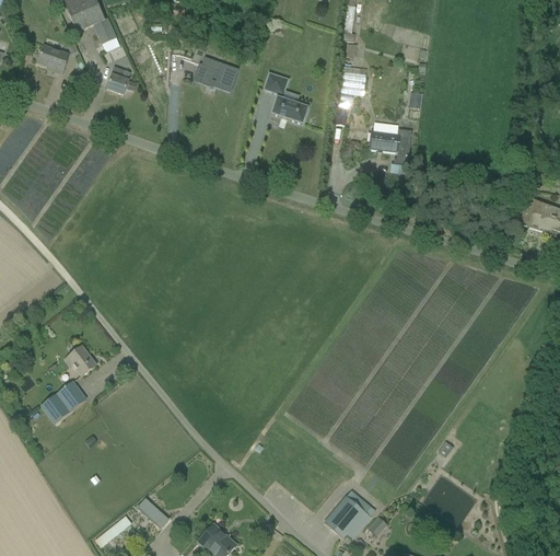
[(62,0),(77,31),(93,24),(105,19),(96,0),(62,0)]
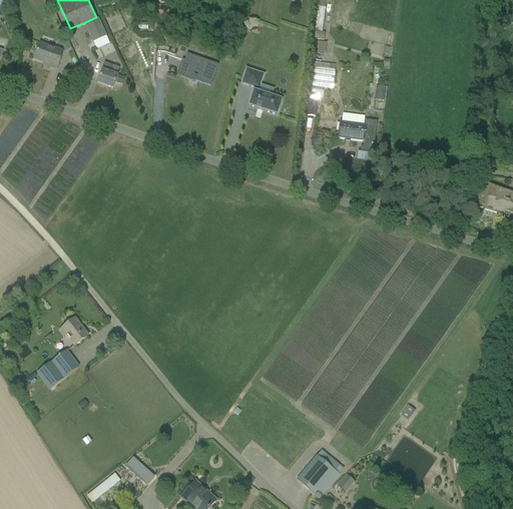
[(156,2),(156,15),(168,15),(168,2),(156,2)]
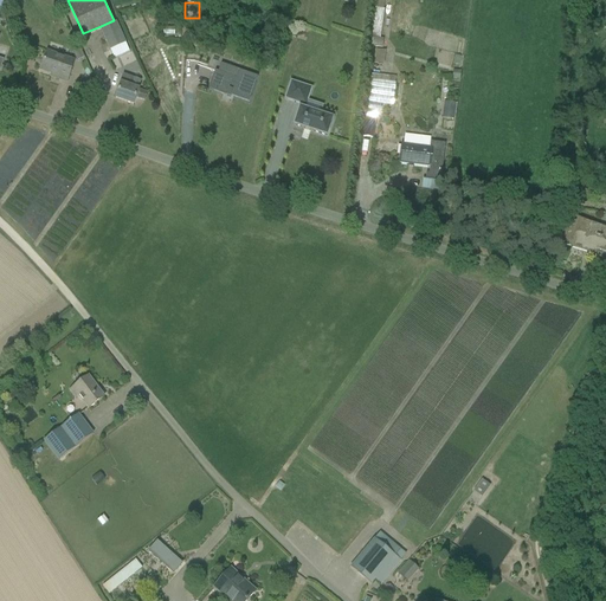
[(126,39),(121,26),(104,33),(110,46),(126,39)]
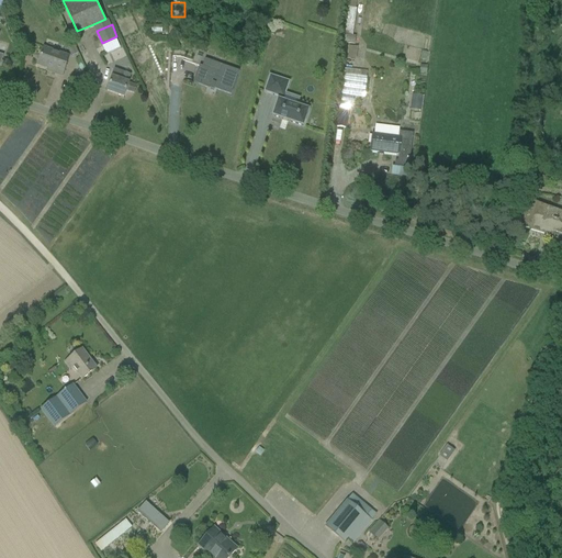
[(63,73),(69,52),(44,43),(37,62),(52,67),(52,69),(63,73)]
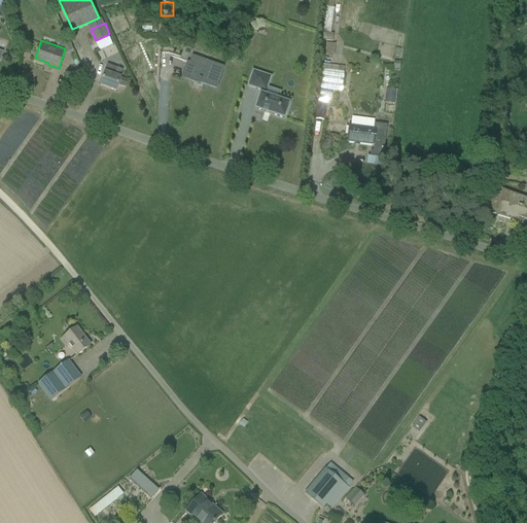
[(334,53),(336,41),(326,40),(325,51),(334,53)]
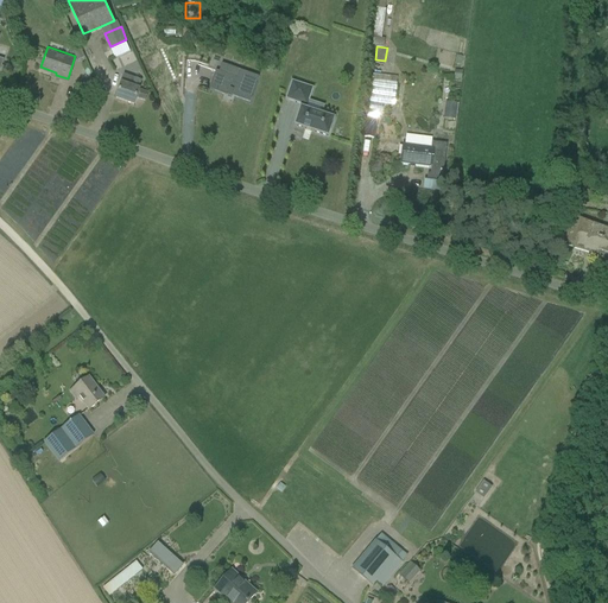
[(216,68),(209,87),(217,89),(219,90),(232,94),(232,93),(251,99),(259,74),(240,67),(238,75),(216,68)]
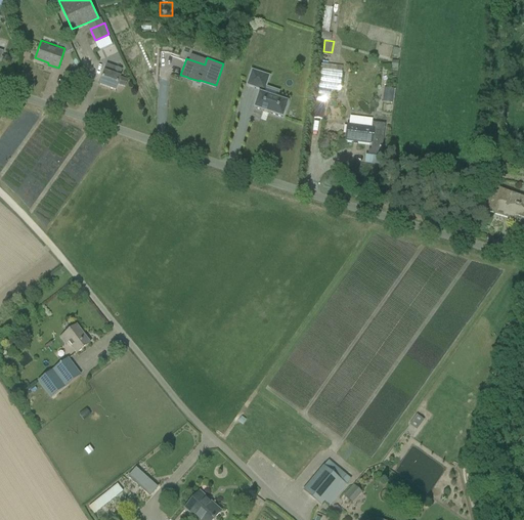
[(107,61),(100,82),(116,88),(118,82),(125,84),(128,76),(121,74),(123,66),(115,63),(115,65),(107,61)]
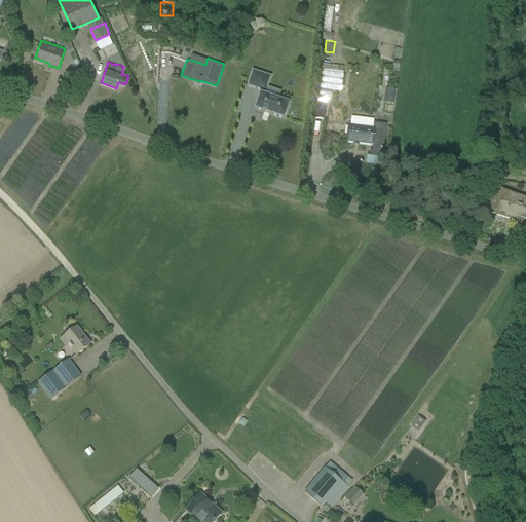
[(323,85),(343,86),(343,63),(323,62),(323,85)]
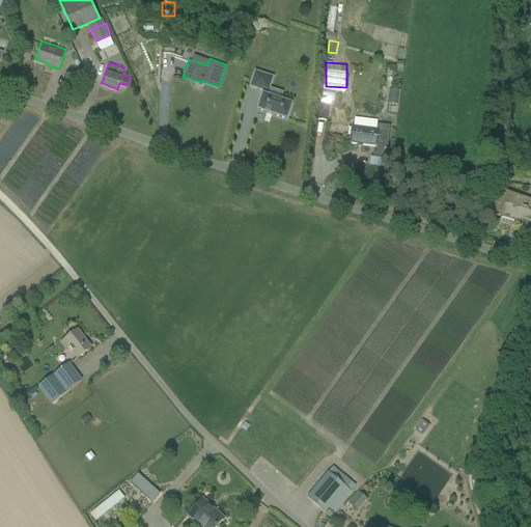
[(286,116),(291,101),(267,92),(273,75),(255,68),(250,83),(264,88),(263,91),(262,91),(257,107),(286,116)]
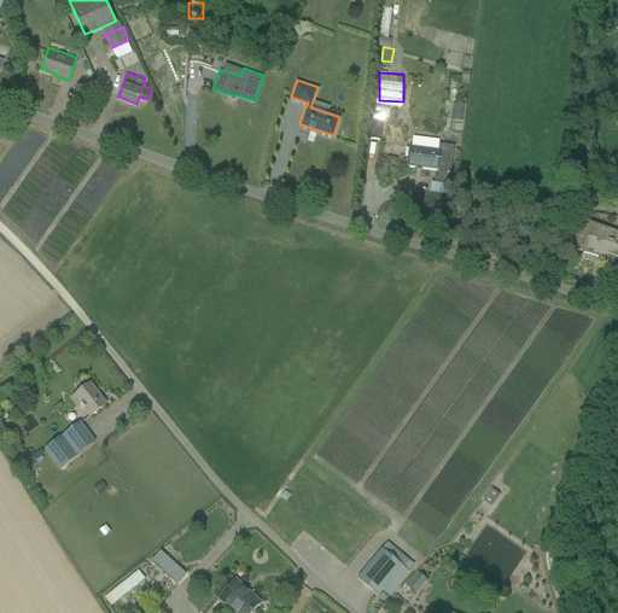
[(379,136),(382,120),(372,118),(369,135),(379,136)]
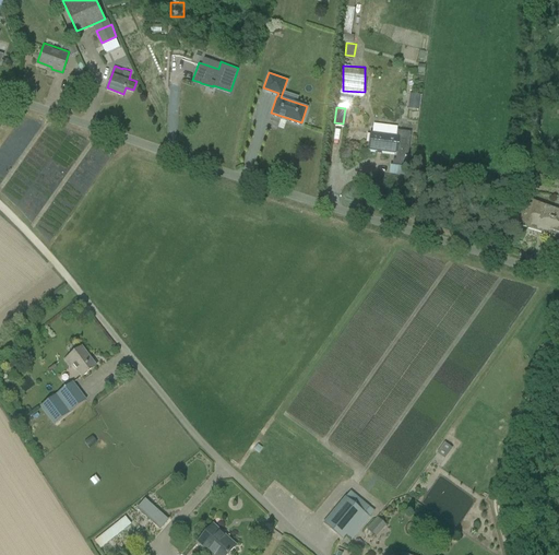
[(392,163),(406,165),(411,129),(396,127),(397,126),(373,122),(372,129),(370,129),(368,146),(396,151),(395,156),(393,156),(392,163)]
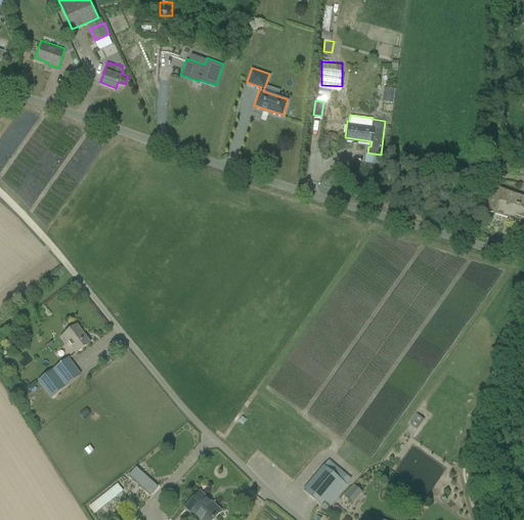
[(523,216),(523,215),(523,193),(491,183),(483,208),(492,211),(494,207),(523,216)]
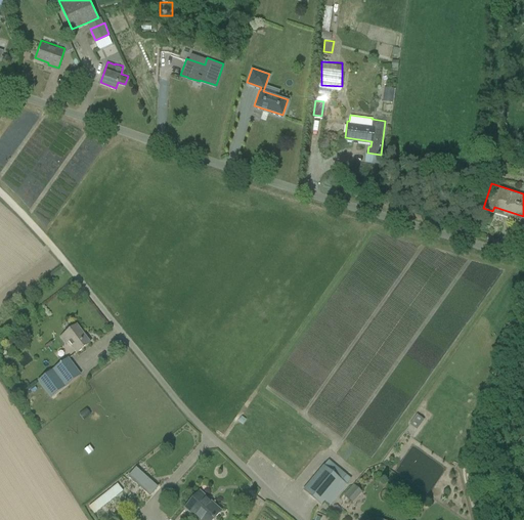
[(90,340),(77,322),(59,335),(66,342),(68,340),(76,351),(90,340)]
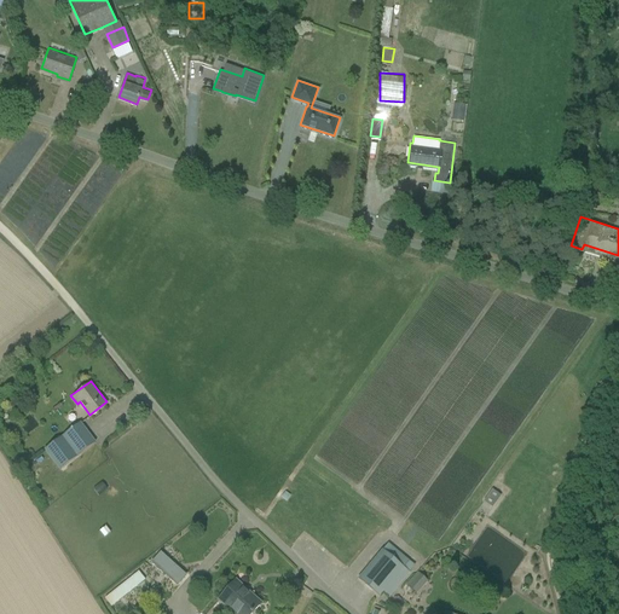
[(61,467),(96,440),(80,420),(45,446),(61,467)]
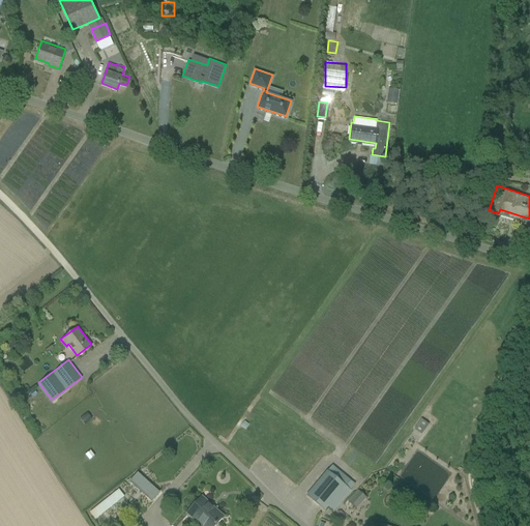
[(85,422),(90,418),(85,412),(80,416),(85,422)]
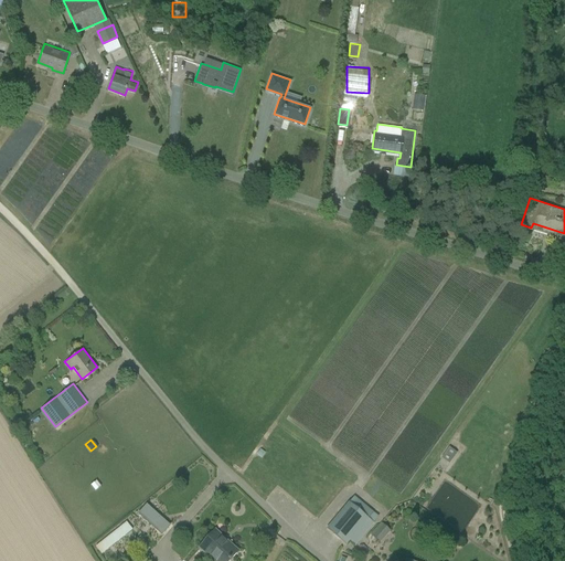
[(455,447),(449,444),(441,455),(446,458),(455,447)]
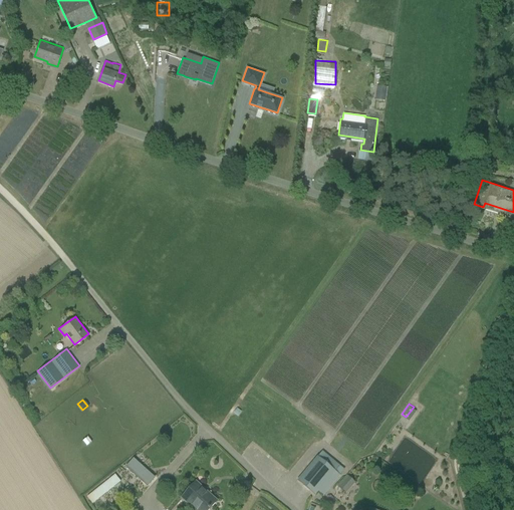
[(340,472),(317,454),(297,478),(314,493),(318,489),(323,492),(340,472)]
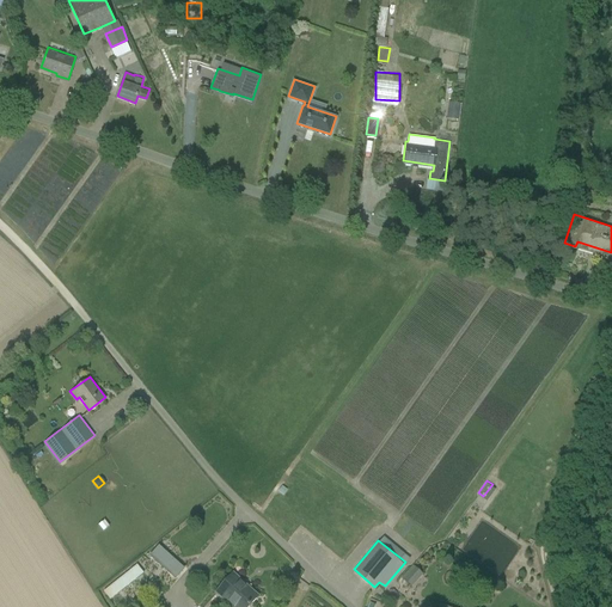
[(183,566),(159,544),(151,553),(176,576),(183,566)]
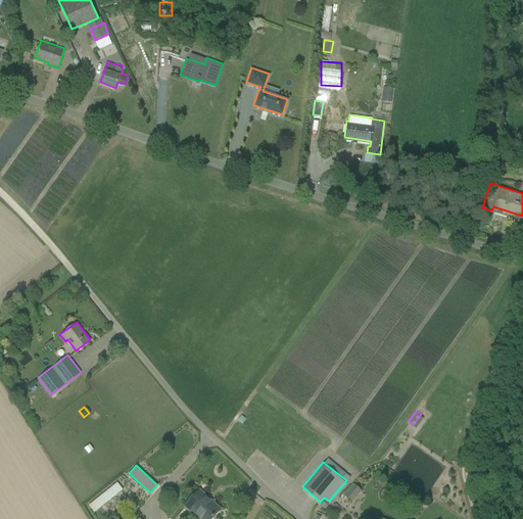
[(93,511),(123,487),(116,480),(88,504),(93,511)]
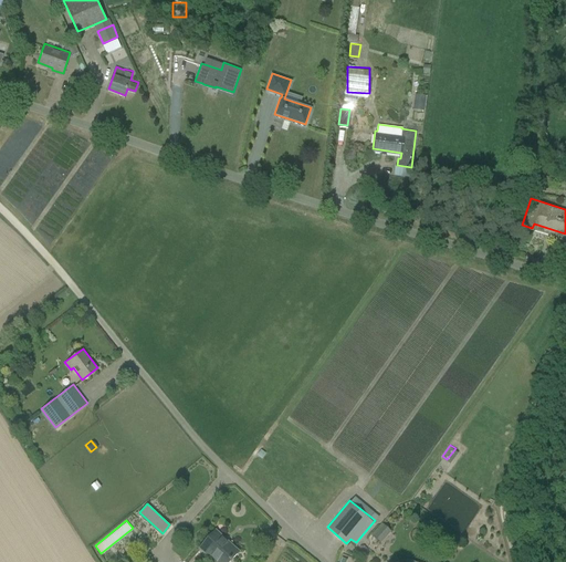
[(381,520),(371,532),(380,540),(391,529),(381,520)]
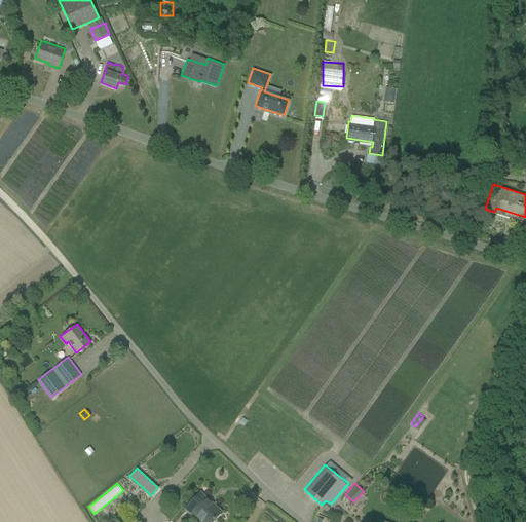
[(199,521),(211,521),(222,511),(200,490),(185,508),(199,521)]
